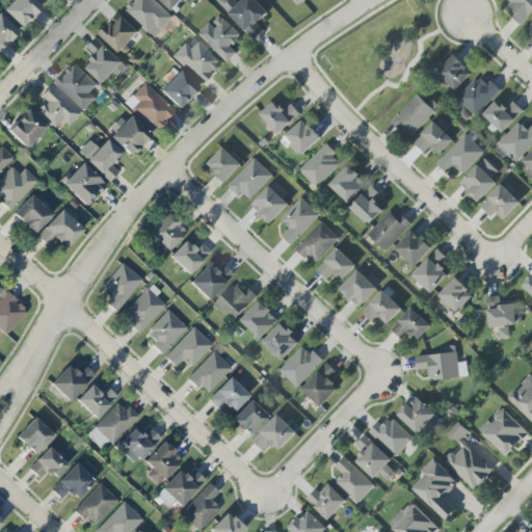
[(12,0),(3,10),(22,28),(42,7),(33,0),(12,0)]
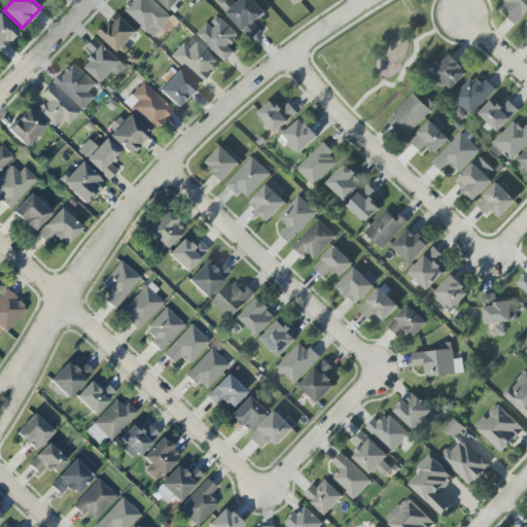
[(133,0),(124,10),(152,37),(171,18),(152,0),(133,0)]
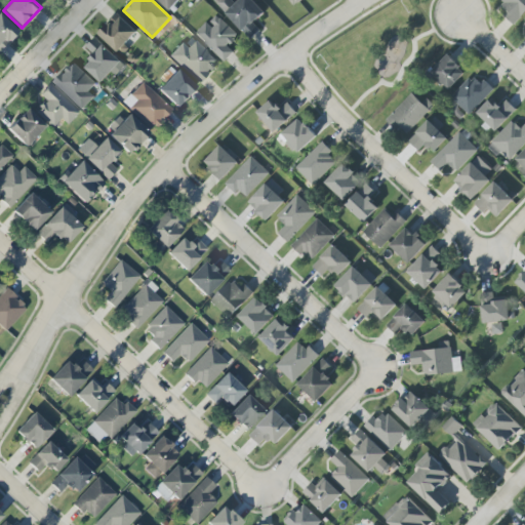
[(239,0),(235,4),(231,0),(214,0),(249,41),(260,32),(253,24),(265,13),(253,0),(239,0)]
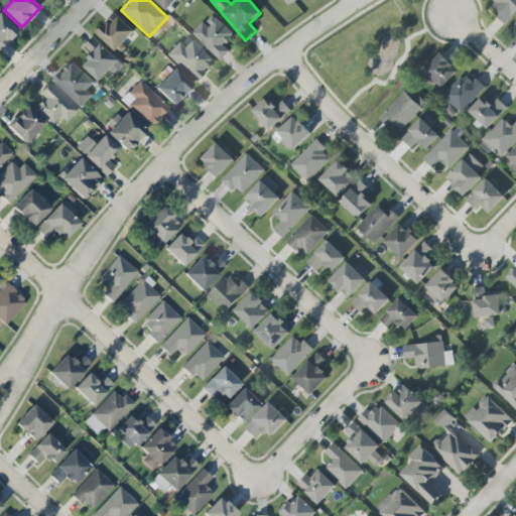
[(515,12),(515,0),(493,0),(490,5),(499,13),(496,16),(505,24),(515,12)]
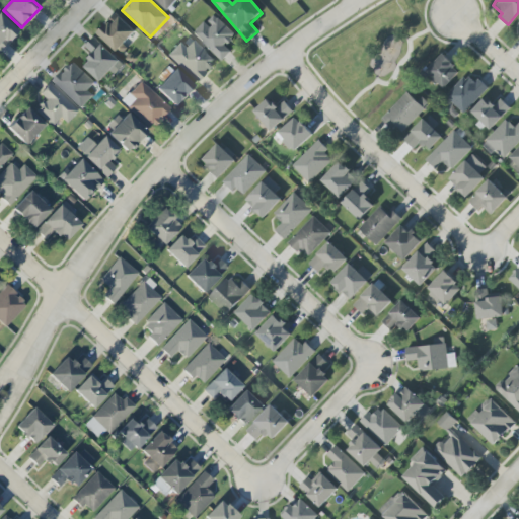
[(0,51),(18,30),(0,14),(0,51)]
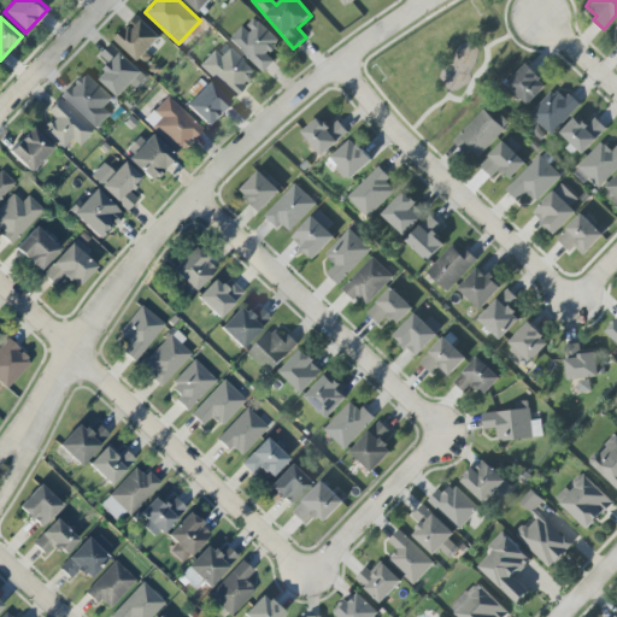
[(137,17),(116,39),(137,62),(160,40),(137,17)]
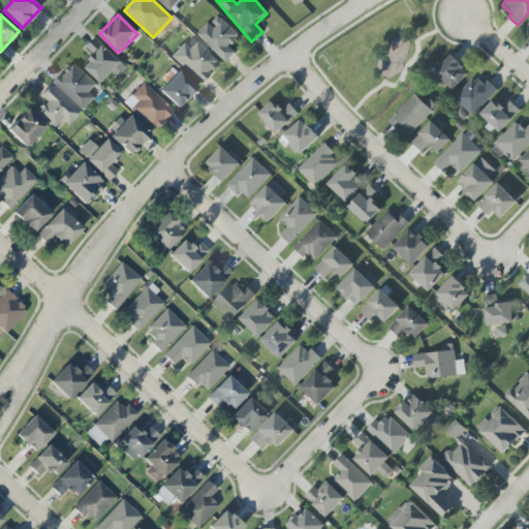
[(241,37),(219,17),(211,26),(208,23),(196,35),(221,58),(241,37)]
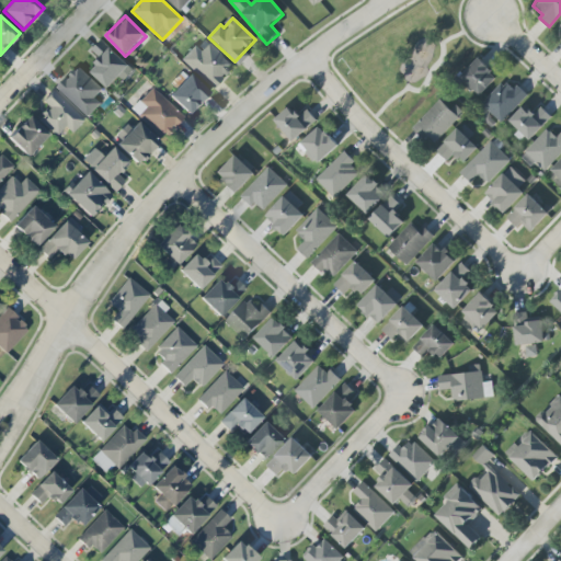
[(90,71),(109,89),(129,67),(101,39),(91,50),(101,60),(90,71)]
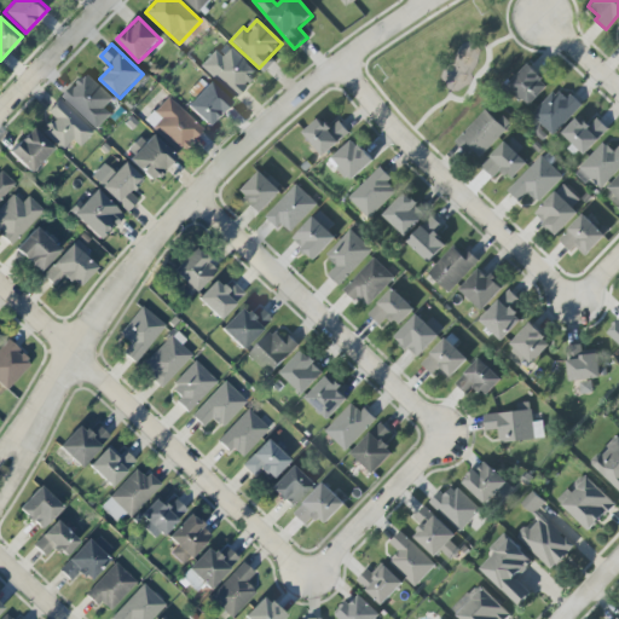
[(221,57),(215,51),(200,67),(233,98),(256,74),(230,48),(221,57)]
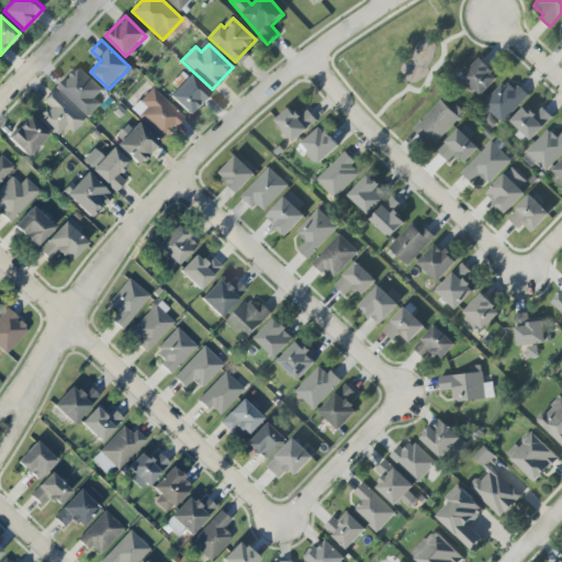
[(461,79),(481,98),(499,78),(479,59),(461,79)]
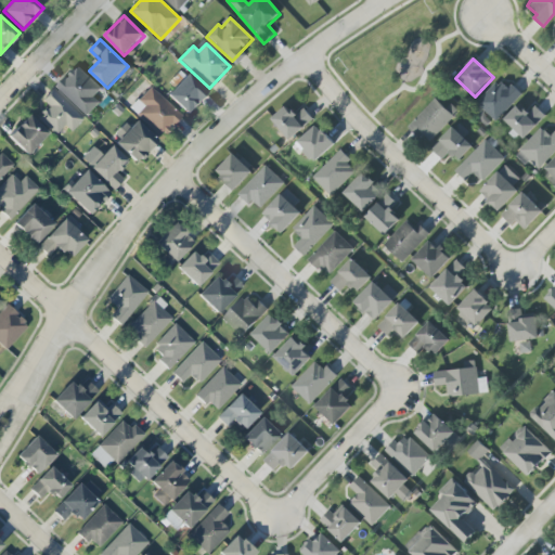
[(56,88),(87,116),(100,103),(93,97),(102,88),(77,65),(56,88)]
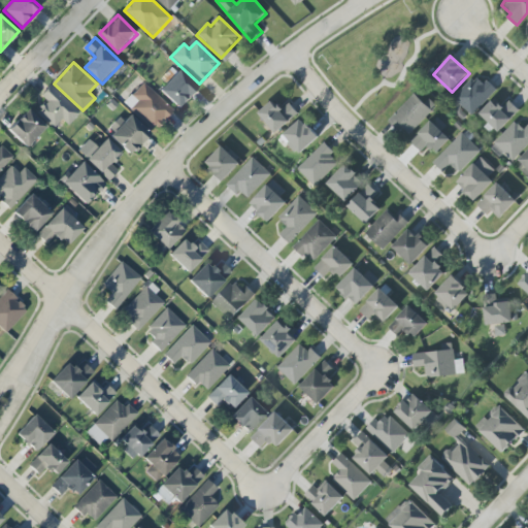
[(197,88),(178,70),(158,91),(176,108),(197,88)]
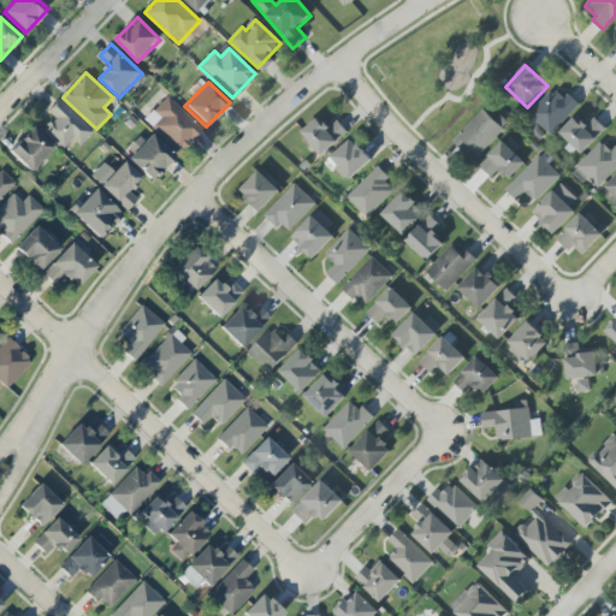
[(580,105),(568,94),(562,100),(552,90),(528,116),(550,136),(580,105)]
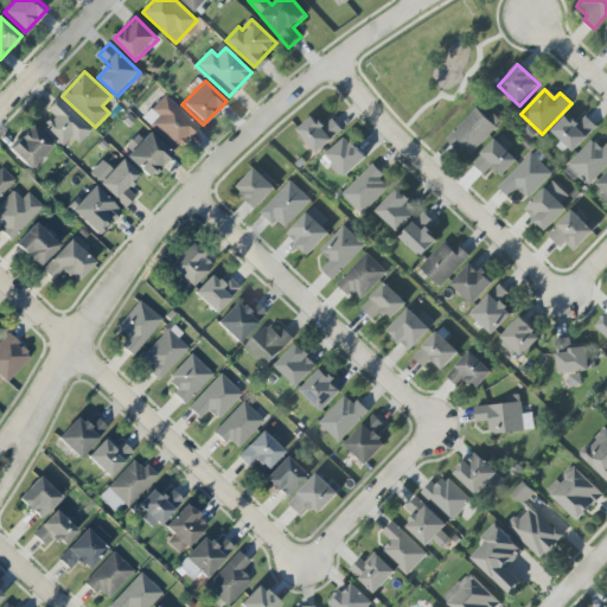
[(178,149),(198,127),(164,95),(144,117),(178,149)]
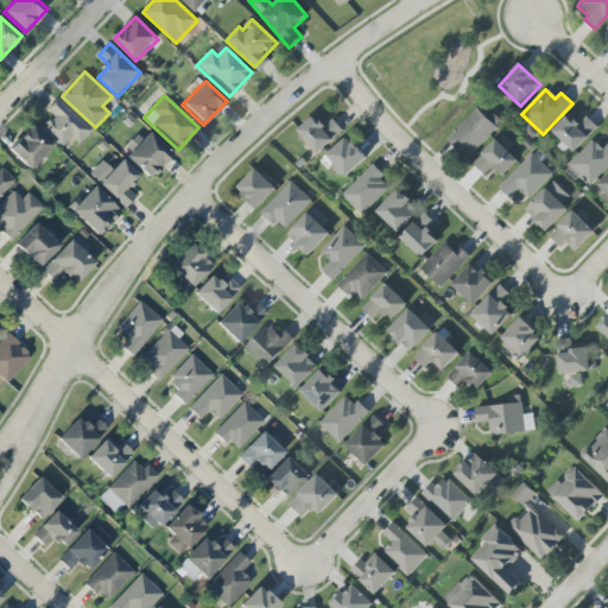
[(78,145),(92,131),(56,99),(45,111),(52,116),(42,128),(62,147),(70,138),(78,145)]
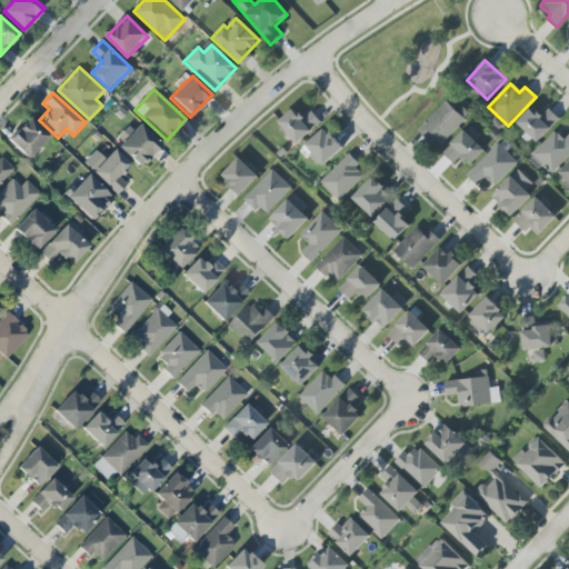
[(460,106),(456,110),(446,101),(420,129),(439,147),(470,115),(460,106)]
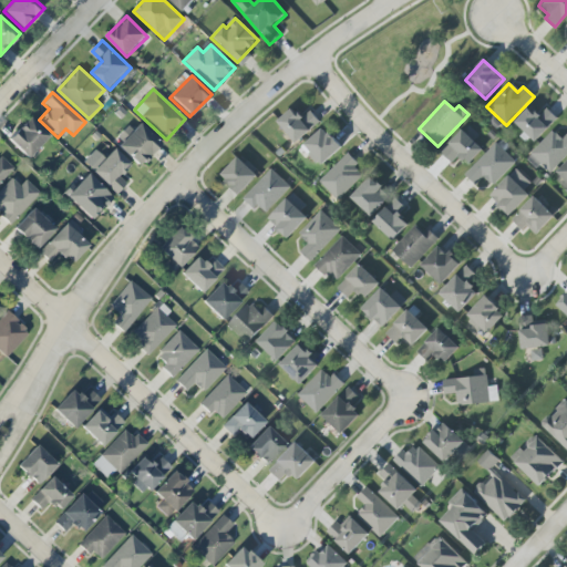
[(547,109),(540,115),(531,105),(515,123),(536,143),(557,119),(547,109)]
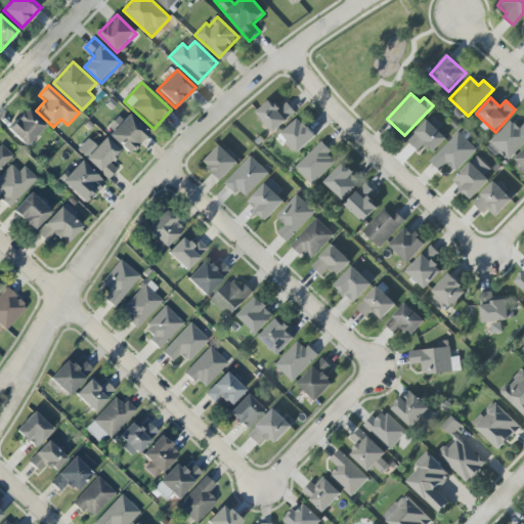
[(287,102),(278,110),(271,100),(256,113),(272,132),(296,114),(287,102)]
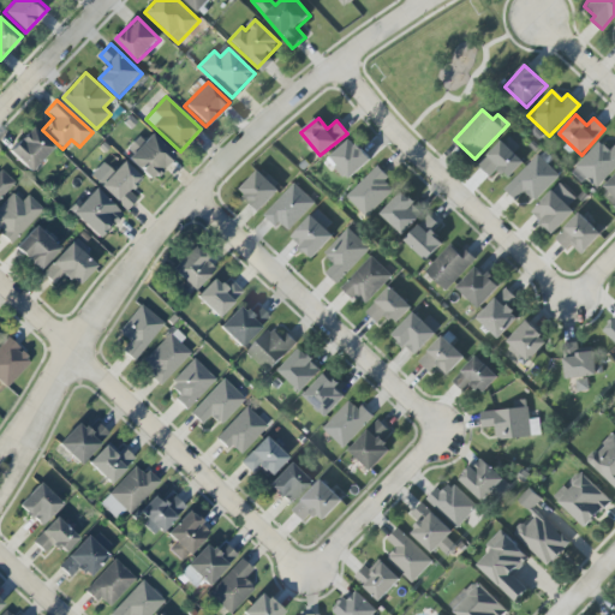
[(7,151),(30,172),(53,148),(30,126),(7,151)]
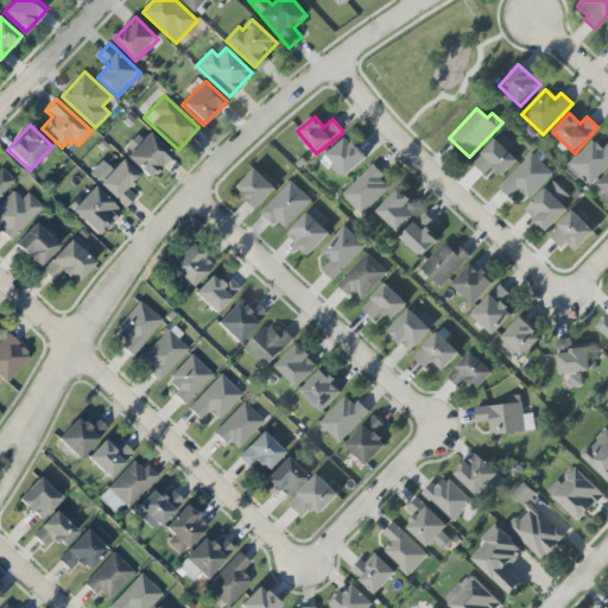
[(141,140),(138,135),(122,152),(150,178),(172,153),(149,132),(141,140)]
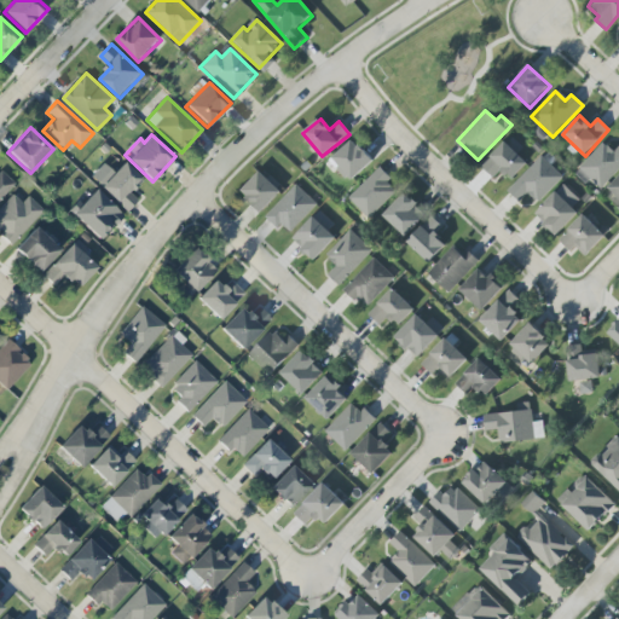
[(374,162),(354,139),(333,157),(352,180),(374,162)]
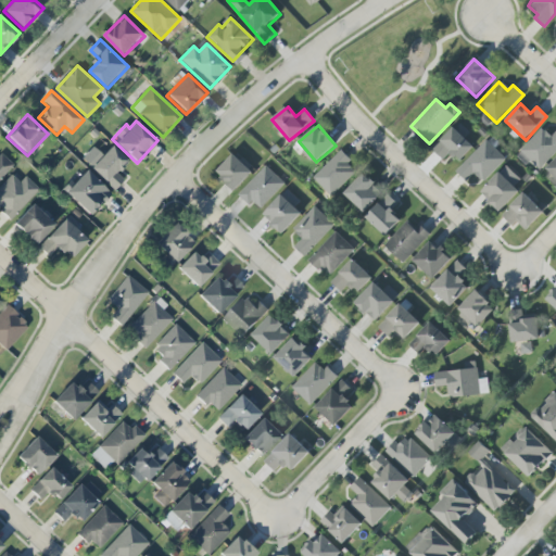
[(555,130),(552,136),(542,127),(517,154),(538,173),(555,153),(555,130)]
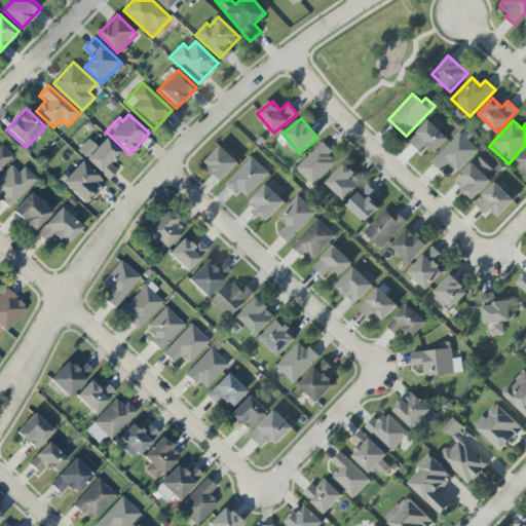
[(419,152),(425,145),(435,153),(448,139),(428,121),(409,142),(419,152)]
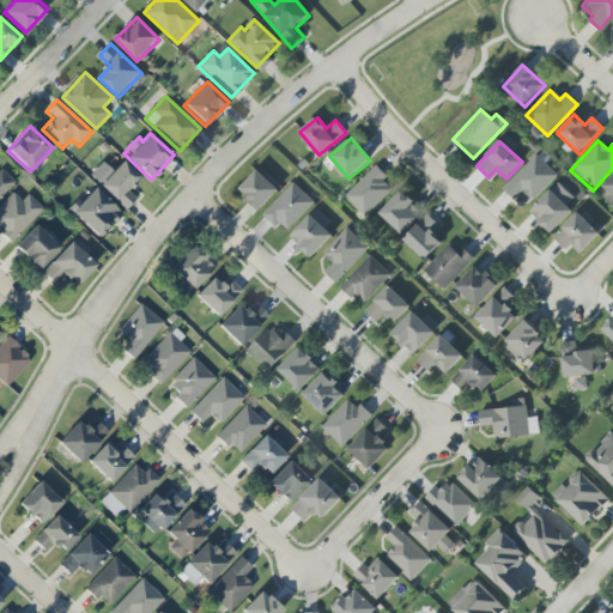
[(533,201),(558,176),(535,155),(503,189),(515,201),(523,192),(533,201)]
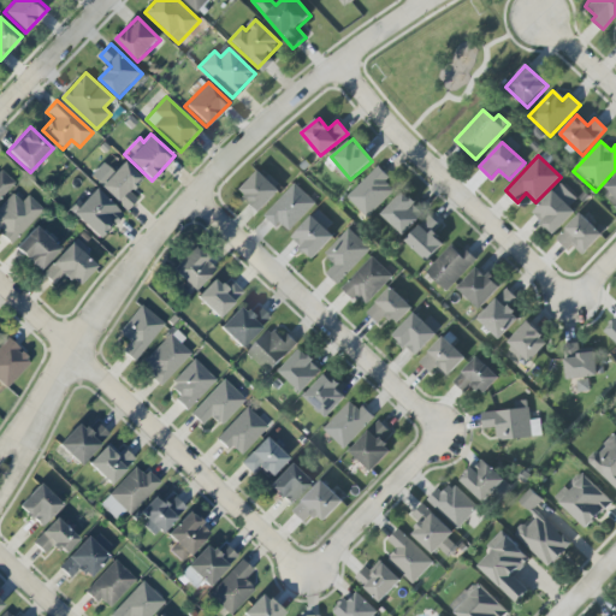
[(99,187),(126,212),(137,200),(129,193),(142,179),(123,161),(99,187)]
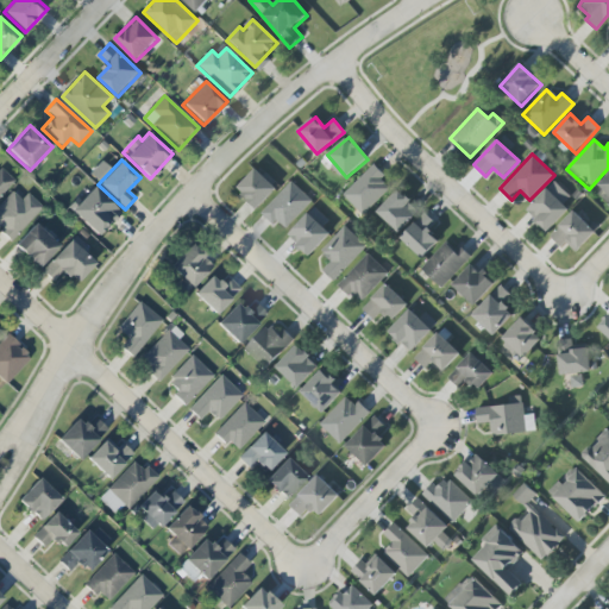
[(343,195),(362,217),(390,189),(382,181),(385,176),(375,165),(343,195)]
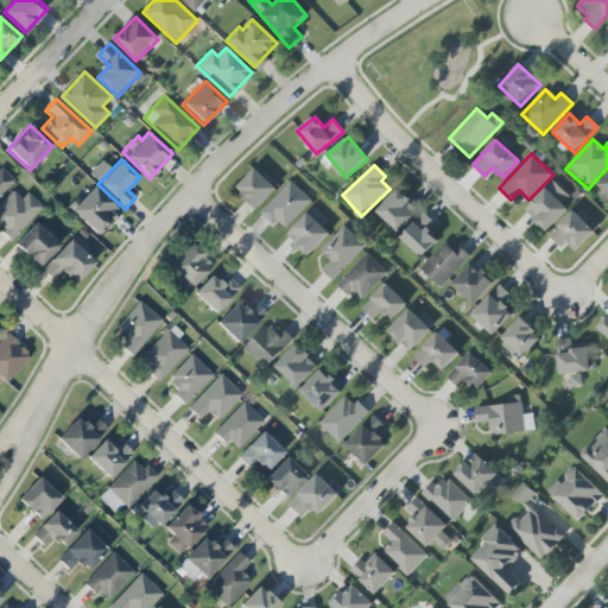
[(0,196),(14,179),(0,168),(0,196)]
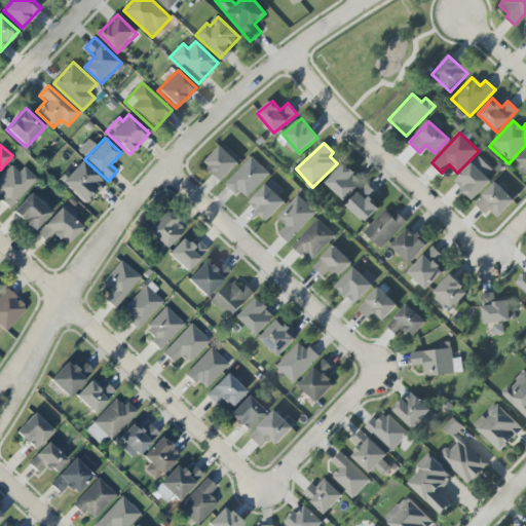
[(223,181),(239,163),(221,146),(204,163),(223,181)]
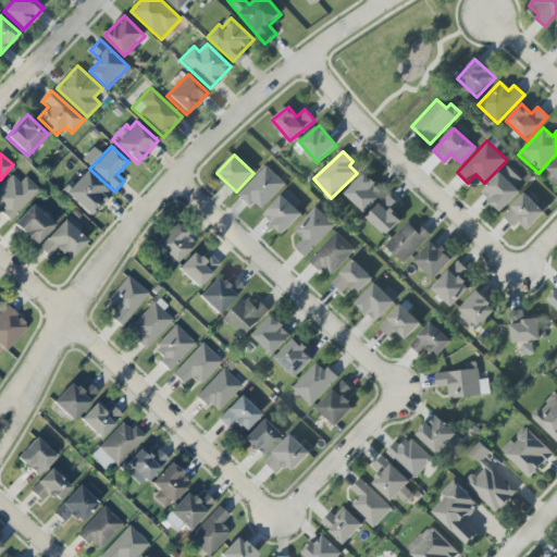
[(556,160),(545,174),(556,185),(556,160)]
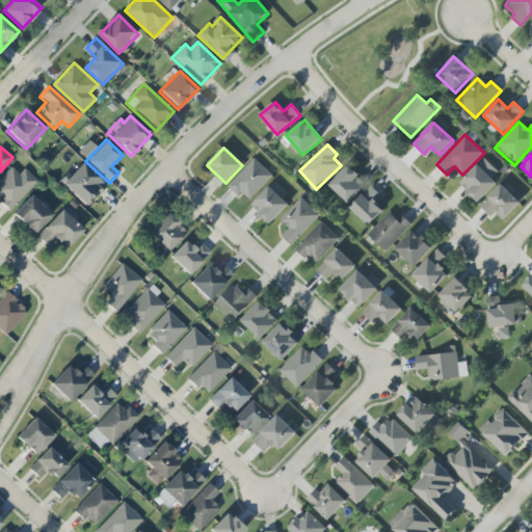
[(272,176),(255,159),(230,185),(247,202),(272,176)]
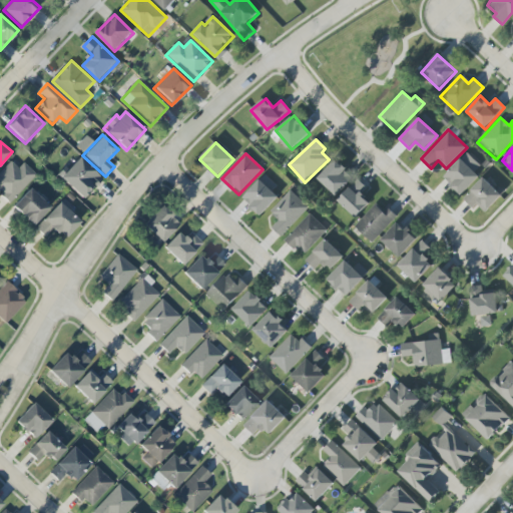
[(484,169),(467,153),(443,178),(460,194),(484,169)]
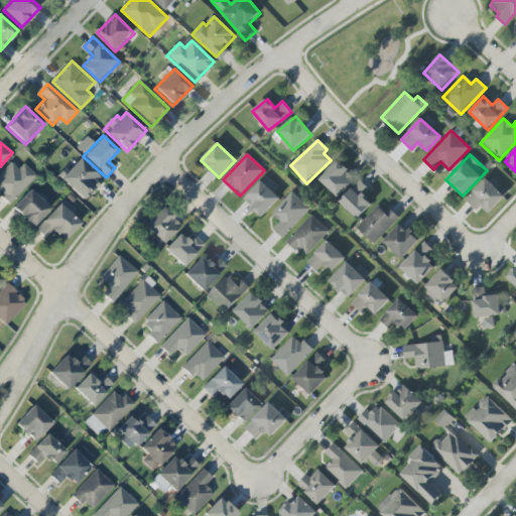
[(59,178),(83,201),(102,179),(79,157),(59,178)]
